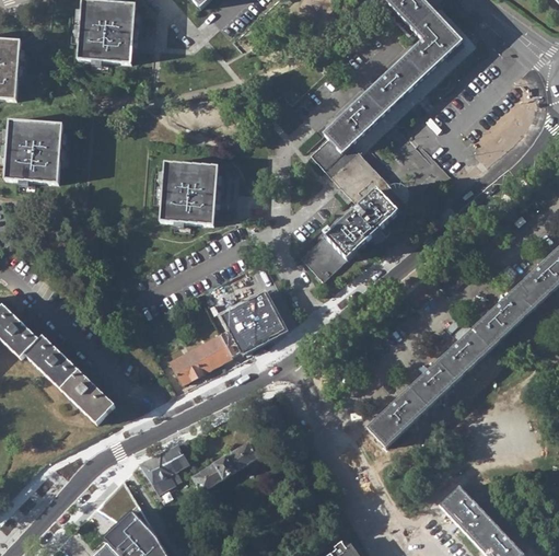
[(130,62),(135,3),(82,0),(78,58),(130,62)]
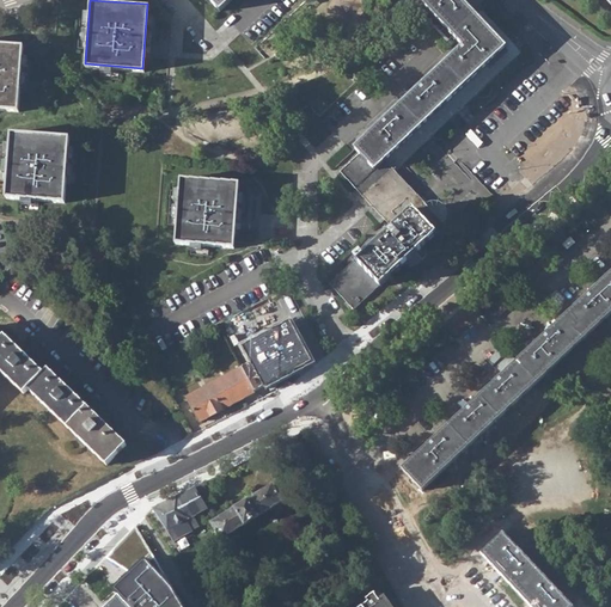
[(474,12),(462,0),(212,0),(218,6),(224,0),(421,0),(462,43),(353,145),(358,149),(338,169),(354,184),(383,158),(503,44),(474,12)]
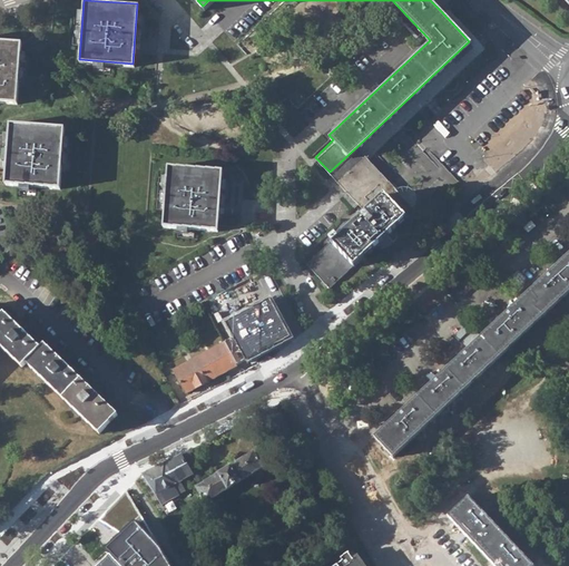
[(0,98),(16,100),(21,40),(0,39),(0,98)]
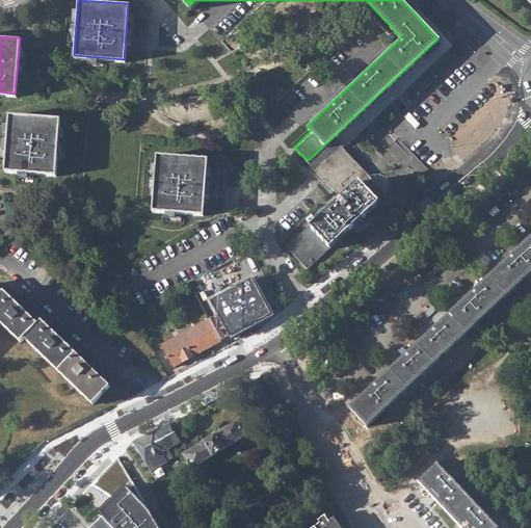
[(59,116),(8,113),(4,168),(55,173),(59,116)]
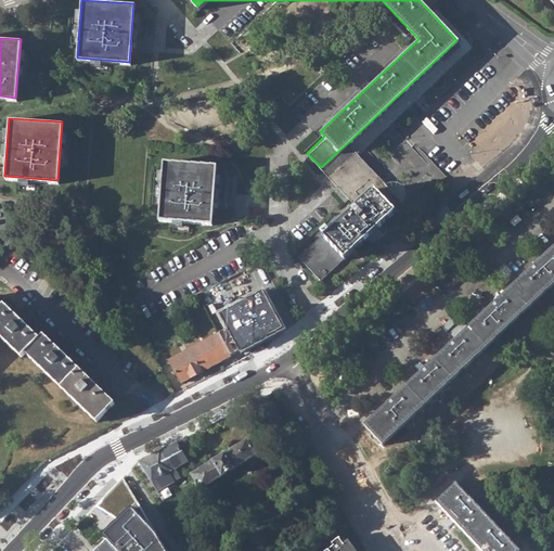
[(487,149),(495,141),(492,138),(485,145),(487,149)]
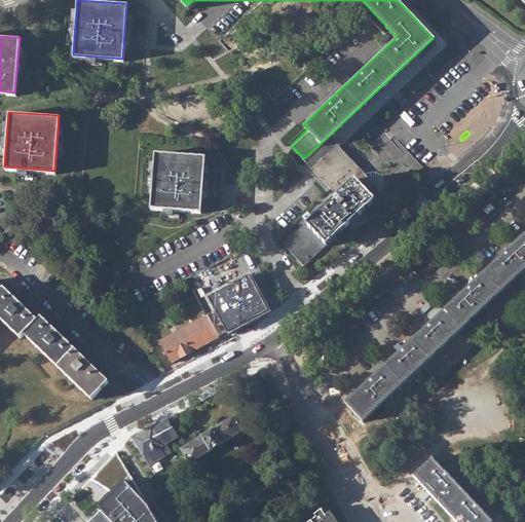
[(333,140),(329,136),(304,158),(308,162),(310,164),(335,142),(333,140)]
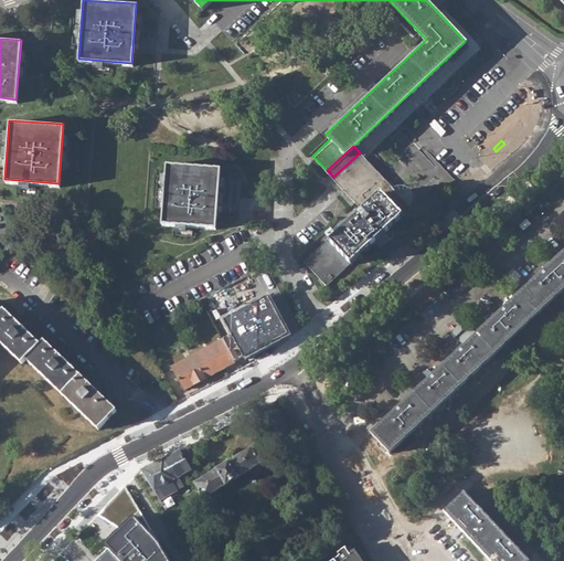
[(563,149),(562,148),(553,155),(556,158),(563,151),(563,149)]
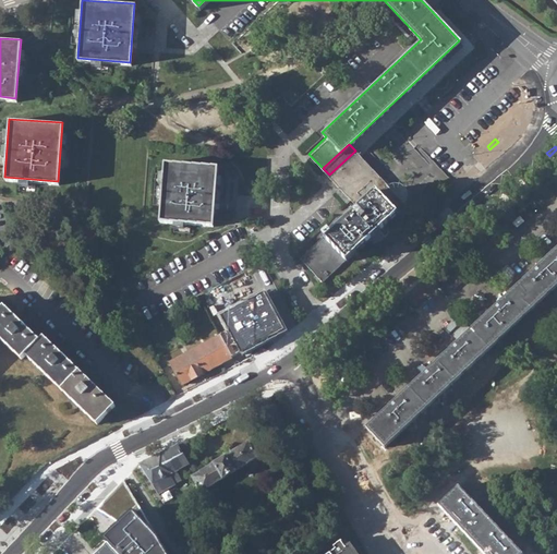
[(322,278),(353,249),(359,255),(376,239),(409,208),(389,187),(355,151),(329,175),(356,204),(329,229),(327,227),(299,253),(322,278)]
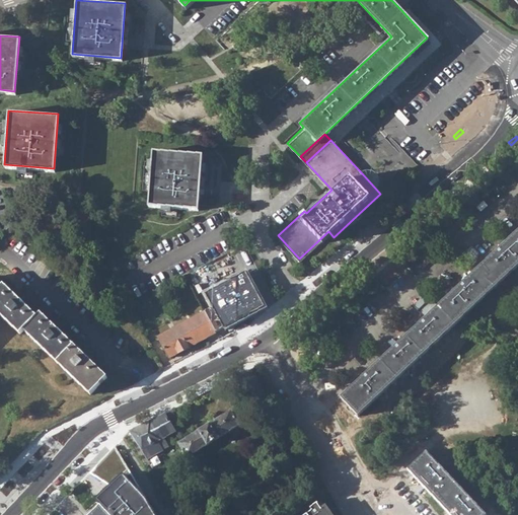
[(199,194),(202,152),(152,149),(148,203),(198,207),(199,194)]
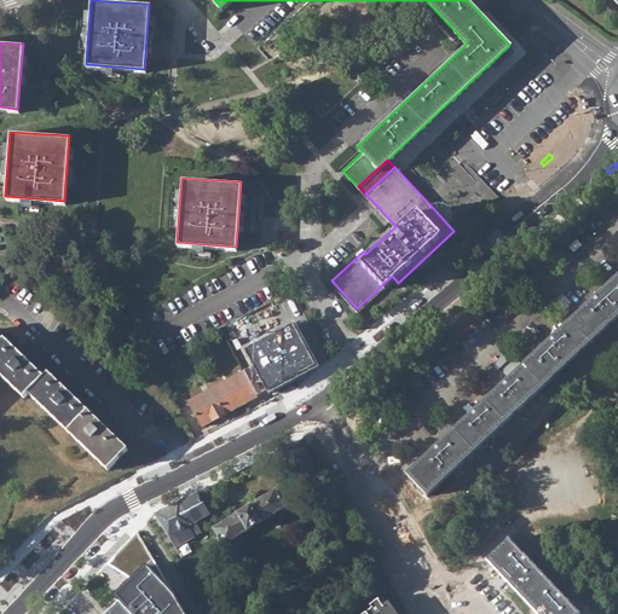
[(617,271),(405,470),(426,493),(617,313),(617,271)]
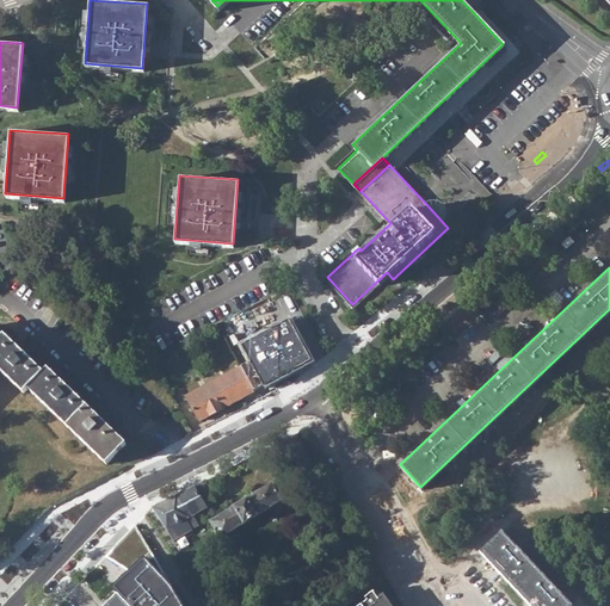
[(290,320),(244,344),(264,383),(303,362),(306,351),(290,320)]
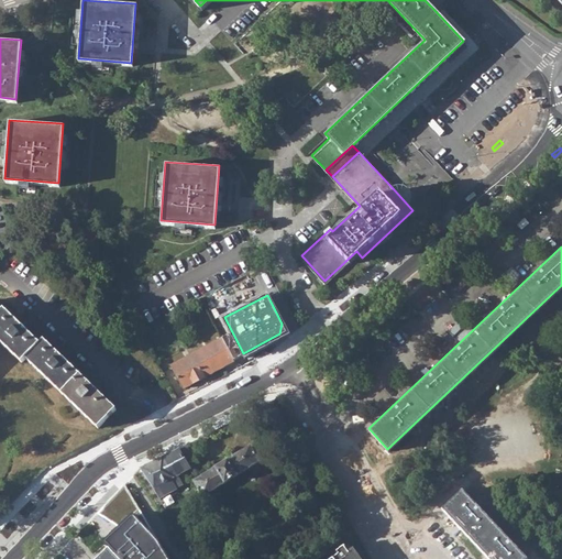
[(40,339),(2,305),(0,307),(0,339),(20,359),(24,354),(97,424),(114,405),(43,337),(40,339)]
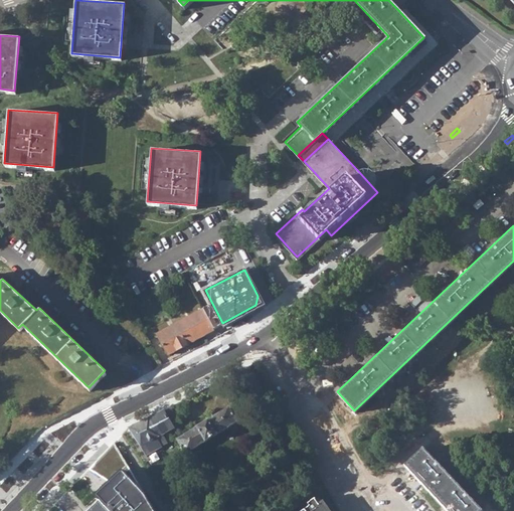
[(202,306),(156,330),(168,352),(213,327),(202,306)]
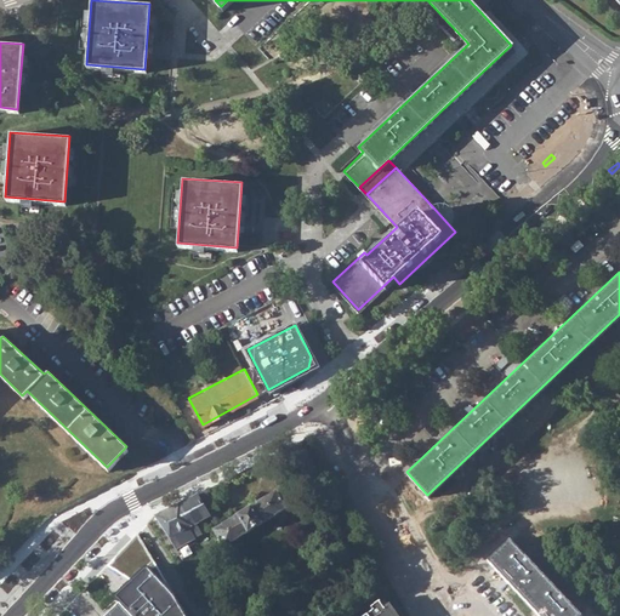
[(205,483),(195,488),(205,507),(215,502),(205,483)]
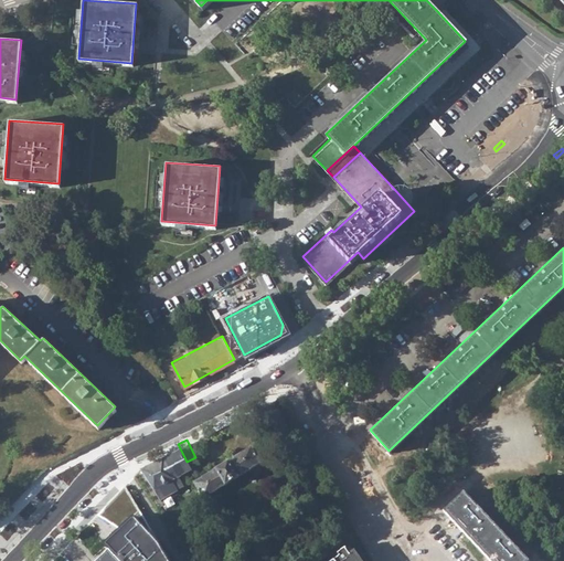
[(195,476),(193,478),(202,494),(258,458),(249,443),(195,476)]
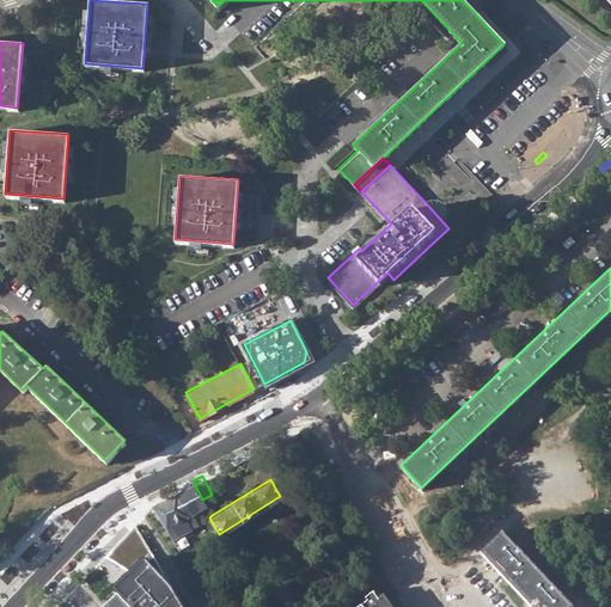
[(206,504),(202,500),(193,480),(152,503),(171,538),(191,527),(185,516),(206,504)]
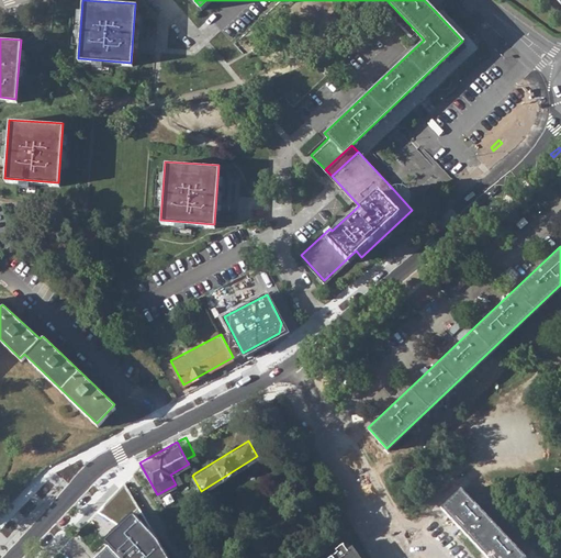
[(201,491),(198,486),(188,491),(191,498),(201,491)]
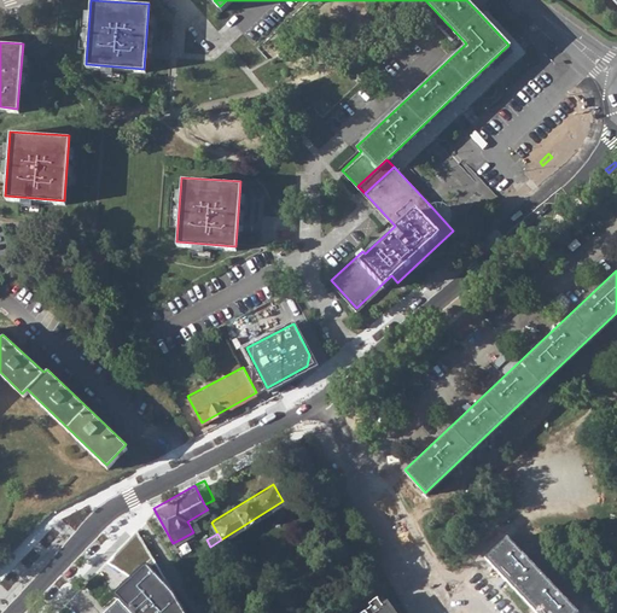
[(485,555),(539,612),(574,612),(577,611),(507,535),(485,555)]
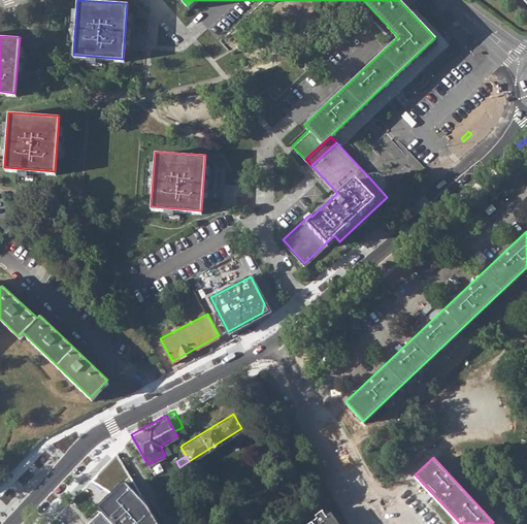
[(27,468),(20,477),(23,480),(30,471),(27,468)]
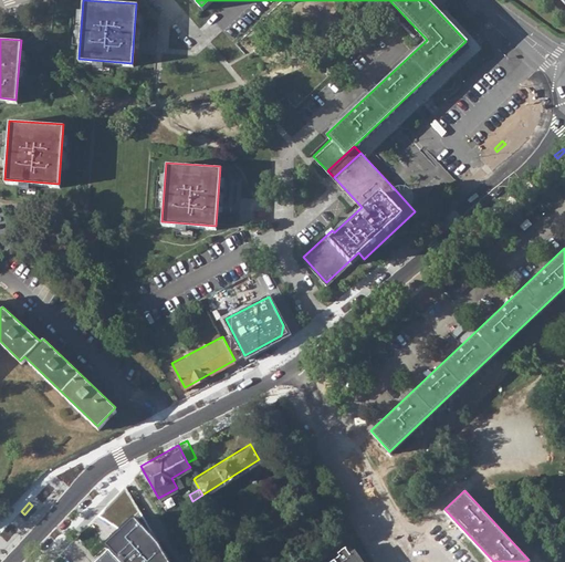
[(64,526),(72,517),(69,514),(61,522),(64,526)]
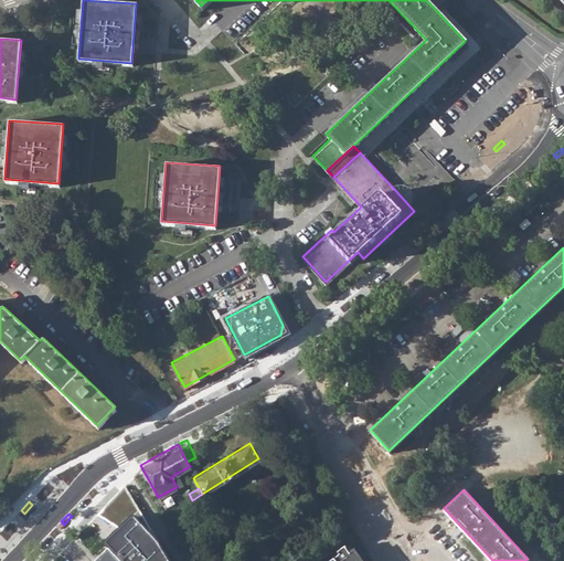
[(117,560),(159,560),(151,543),(127,517),(100,542),(117,560)]
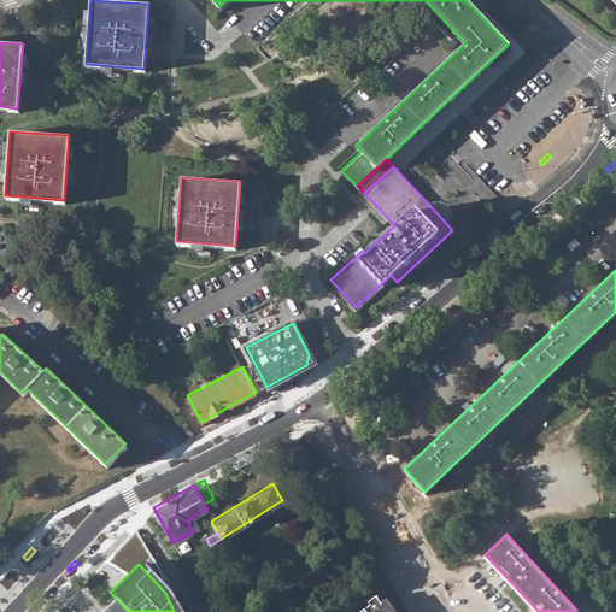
[(396,611),(386,596),(381,600),(375,593),(367,599),(369,601),(358,610),(359,611),(396,611)]
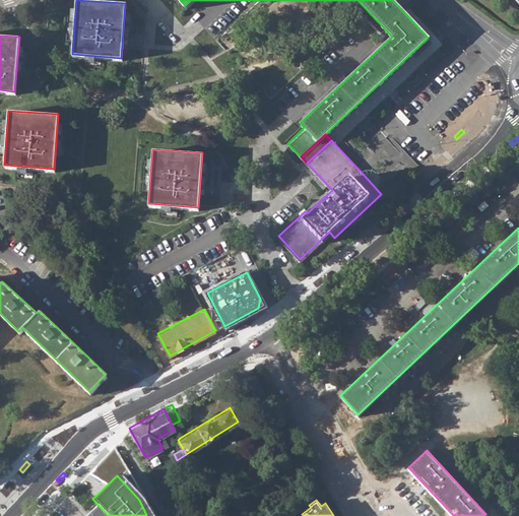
[(109,515),(100,505),(87,515),(109,515)]
